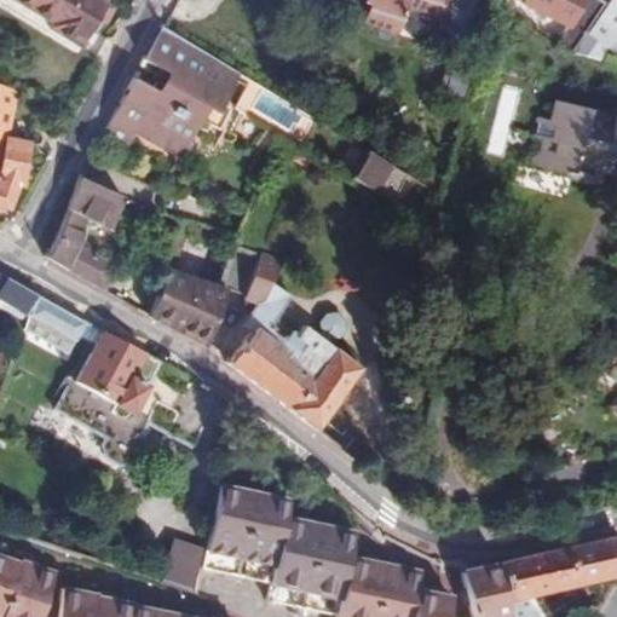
[(21,0),(105,52),(109,45),(101,40),(103,35),(47,0),(21,0)]
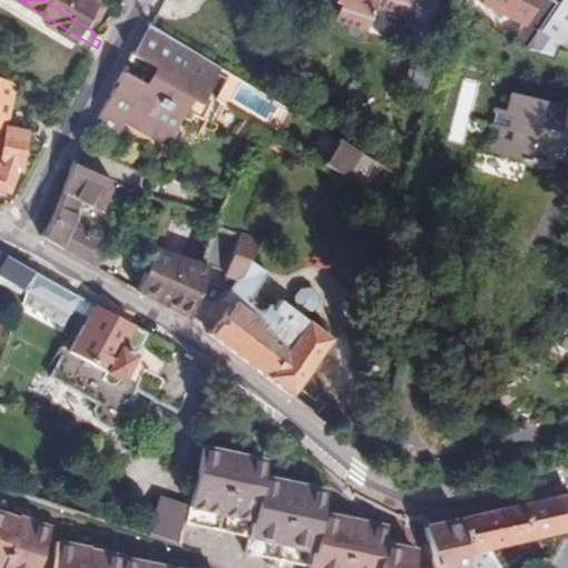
[(43,0),(95,32),(92,37),(100,41),(113,22),(119,27),(128,12),(107,0),(43,0)]
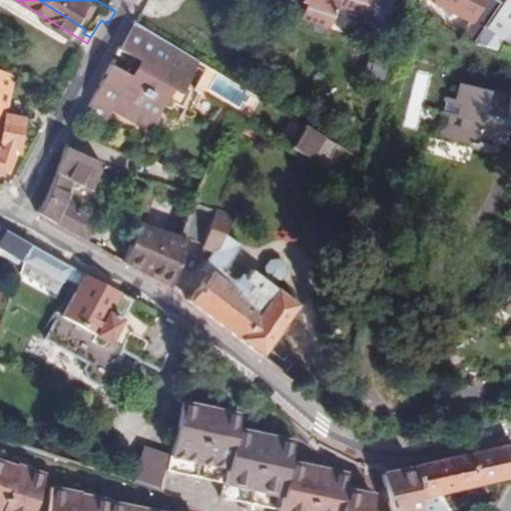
[(303,0),(300,7),(304,10),(299,23),(328,32),(336,10),(363,20),(369,0),(303,0)]
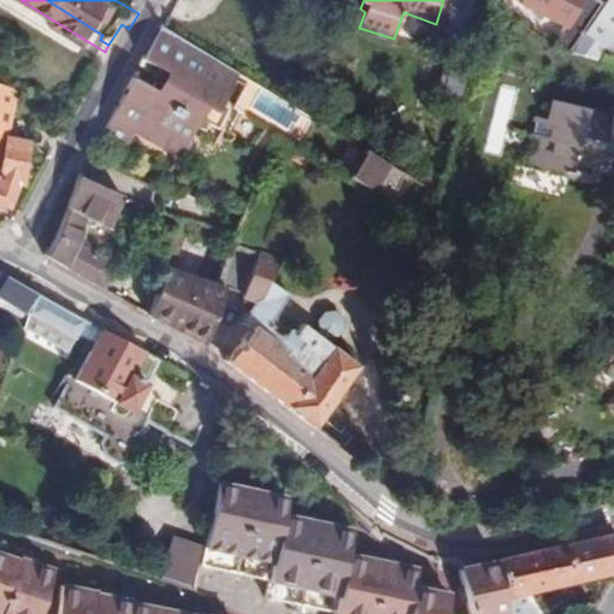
[(500,0),(497,9),(556,40),(566,21),(526,0),(500,0)]
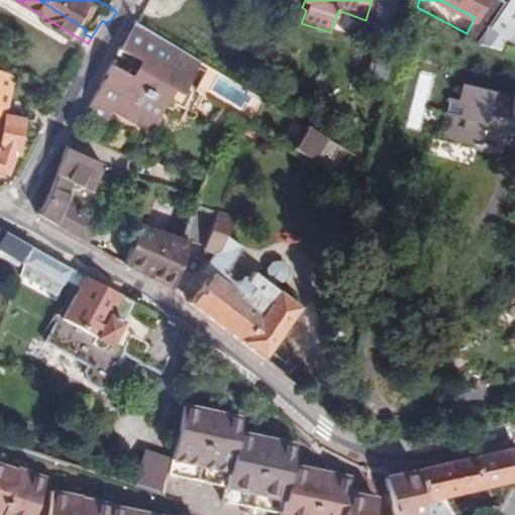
[(441,0),(475,17),(467,33),(481,40),(503,11),(509,1),(507,0),(441,0)]
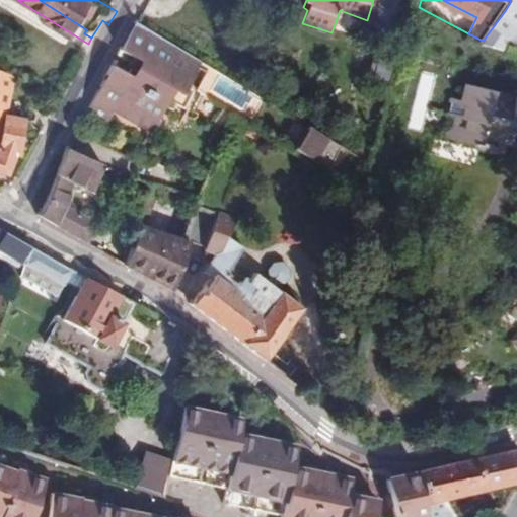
[(505,11),(483,41),(508,47),(513,39),(516,41),(516,0),(514,0),(506,12),(505,11)]
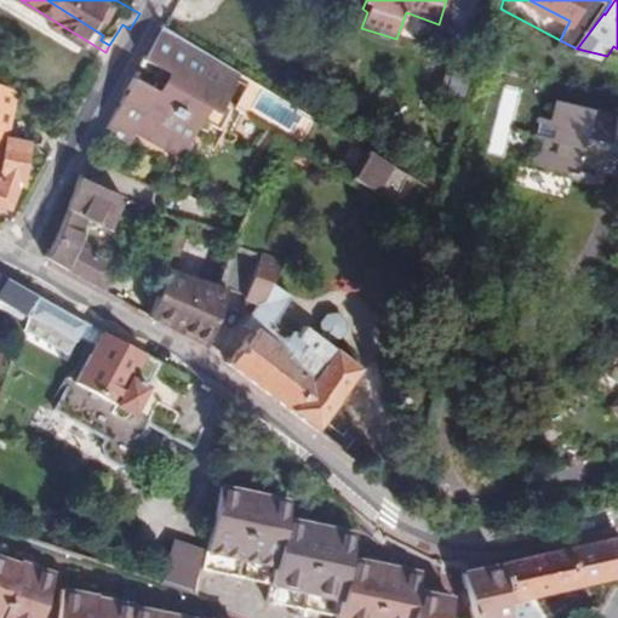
[(217,125),(244,68),(156,28),(110,127),(183,160),(202,118),(217,125)]
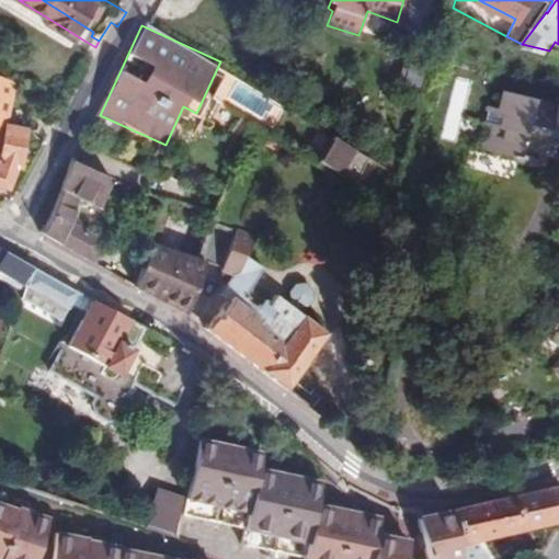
[(0,113),(8,78),(0,75),(0,186),(1,182),(10,183),(13,163),(18,163),(26,127),(0,118),(0,113)]
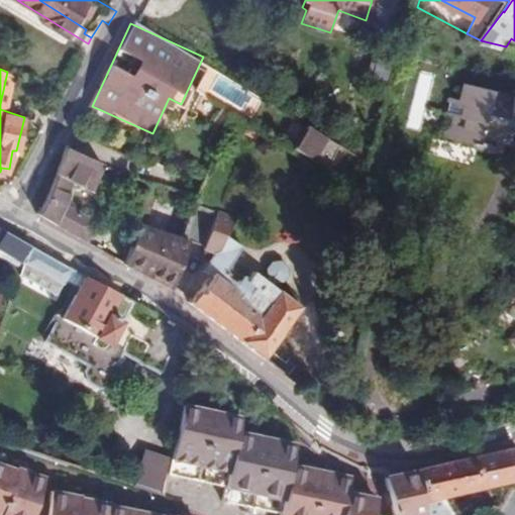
[(514,89),(419,73),(409,132),(511,149),(514,130),(514,89)]
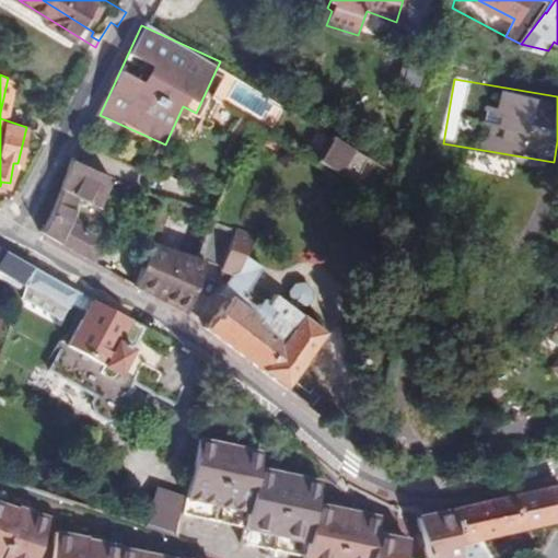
[(322,169),(363,178),(370,150),(328,140),(322,169)]
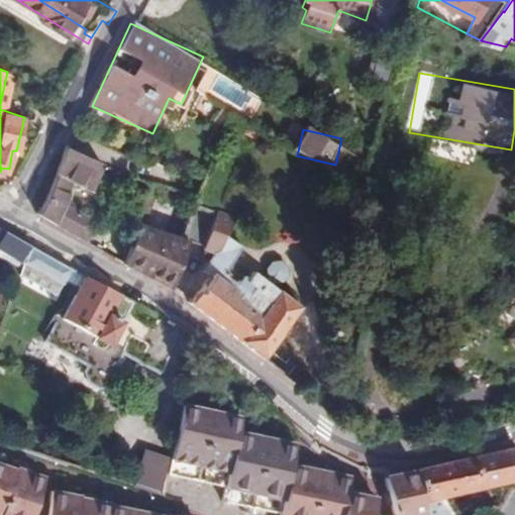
[(59,180),(43,214),(81,236),(91,215),(70,202),(76,192),(81,180),(88,183),(79,200),(90,203),(89,207),(138,224),(150,190),(103,172),(105,164),(71,146),(59,180)]
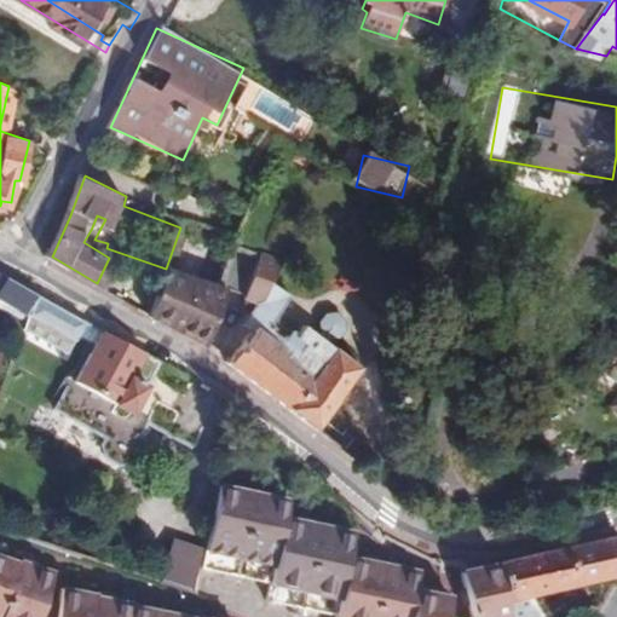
[(234,363),(319,431),(367,368),(334,344),(340,335),(332,328),(326,336),(310,326),(301,338),(311,346),(306,351),(277,327),(298,295),(278,283),(290,261),(235,244),(219,286),(234,292),(232,293),(266,304),(251,324),(257,329),(234,363)]
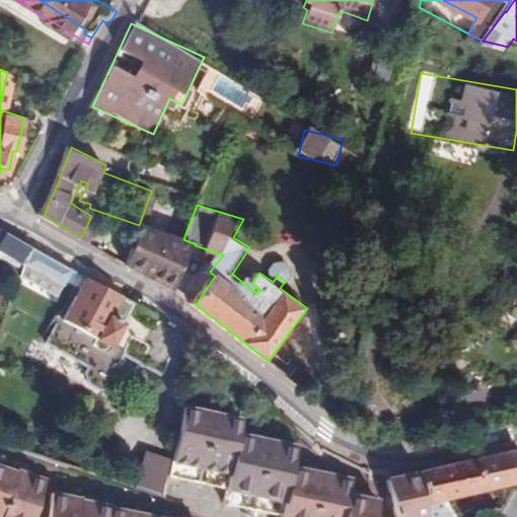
[(141,226),(130,264),(176,289),(185,272),(195,245),(196,244),(183,239),(141,226)]
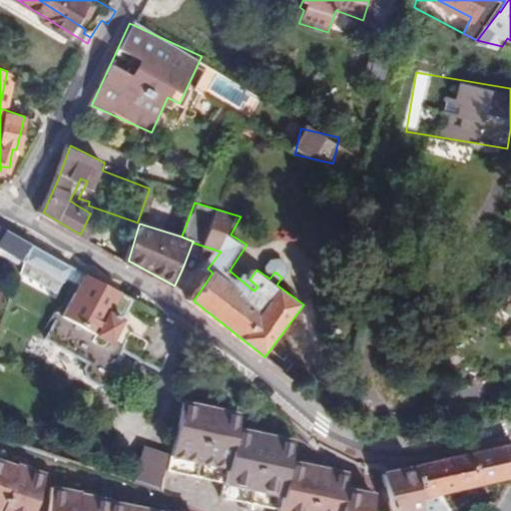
[(0,242),(26,258),(31,242),(0,225),(0,242)]
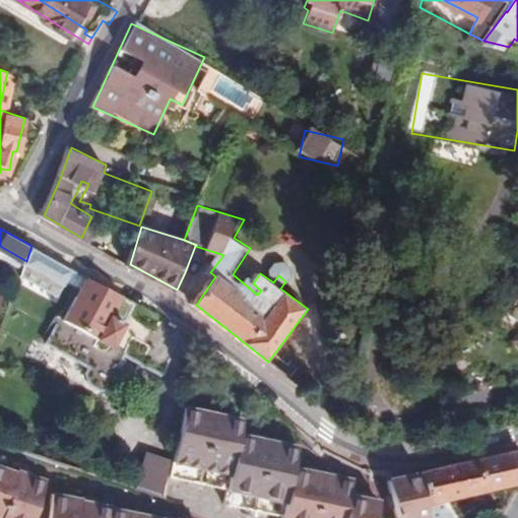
[(74,270),(31,246),(22,274),(60,296),(67,282),(83,289),(67,318),(65,316),(52,340),(92,363),(90,368),(93,379),(105,385),(116,382),(118,377),(125,365),(120,362),(127,350),(164,372),(180,343),(130,315),(136,304),(89,278),(74,270)]
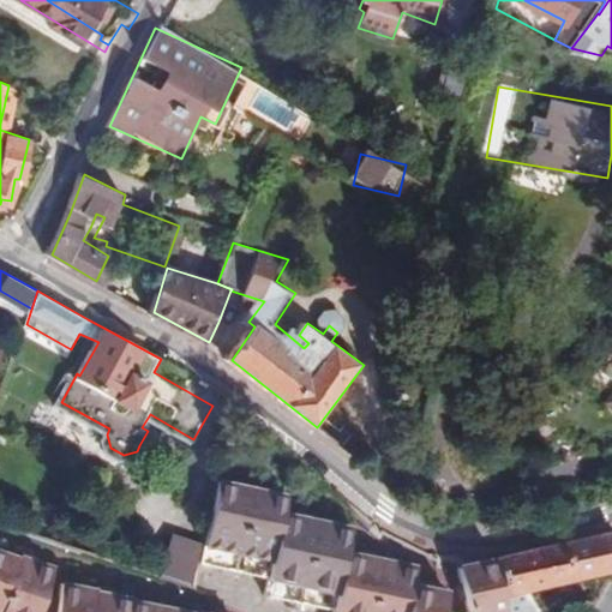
[(219,322),(209,342),(223,354),(238,336),(219,322)]
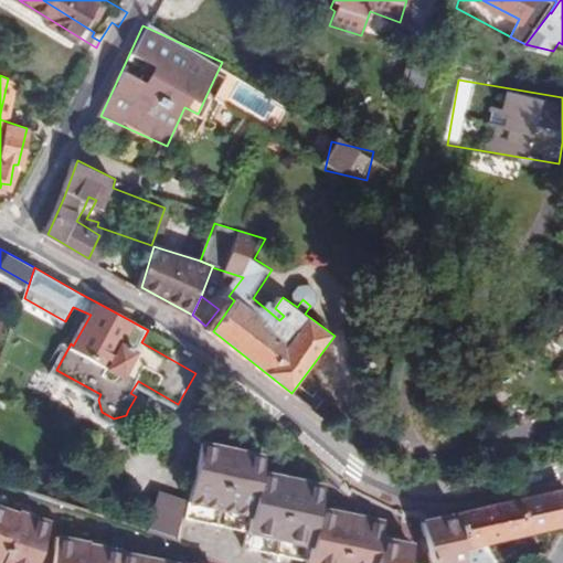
[(203,443),(189,505),(220,510),(233,450),(203,443)]
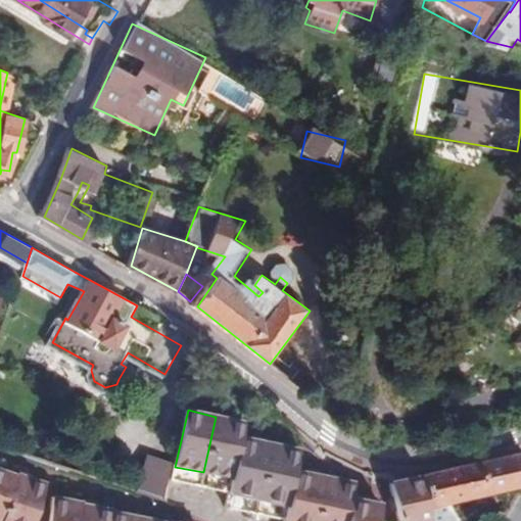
[(216,417),(203,472),(233,478),(242,438),(245,423),(216,417)]
